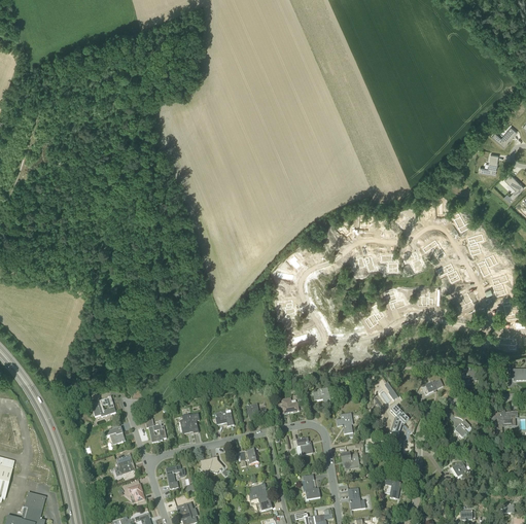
[(506,140),(507,141),(507,140),(507,139),(511,135),(515,130),(516,130),(510,125),(506,129),(506,130),(501,136),(500,136),(494,130),(491,134),(503,144),(506,140)]
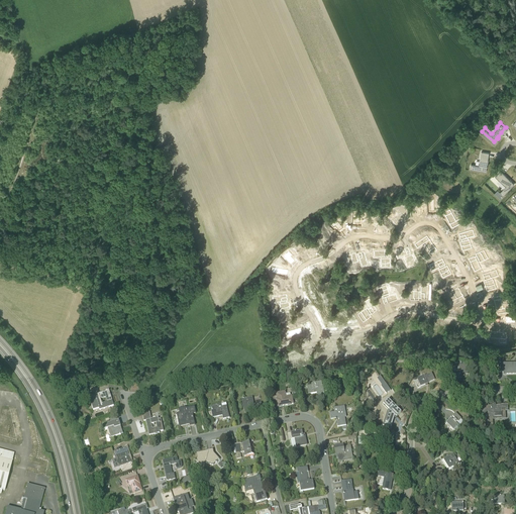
[(478,163),(470,162),(469,167),(485,169),(486,164),(487,164),(487,163),(486,163),(487,157),(488,150),(481,148),(480,155),(478,163)]
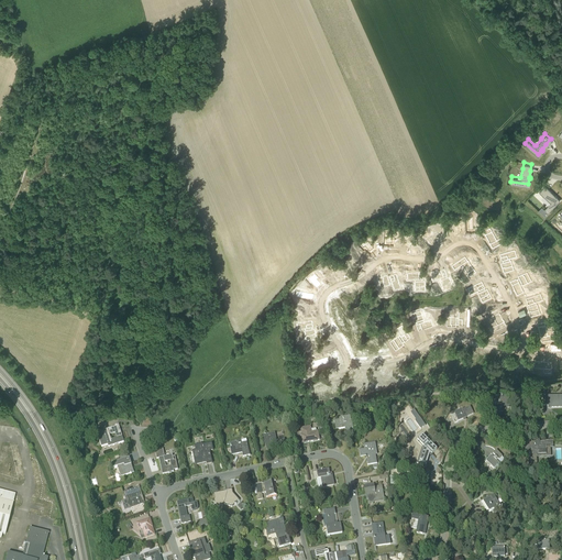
[(550,199),(550,200),(543,207),(547,210),(559,198),(554,194),(555,193),(554,193),(553,193),(550,188),(544,184),(543,184),(538,189),(542,194),(543,193),(550,199)]
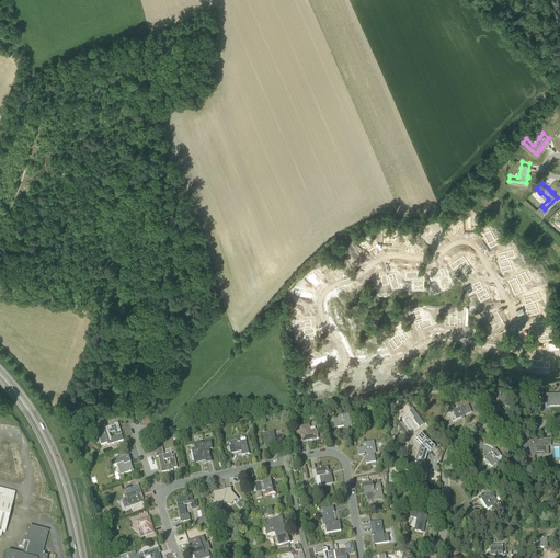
[(465,220),(450,221),(452,229),(470,228),(470,213),(465,213),(465,220)]
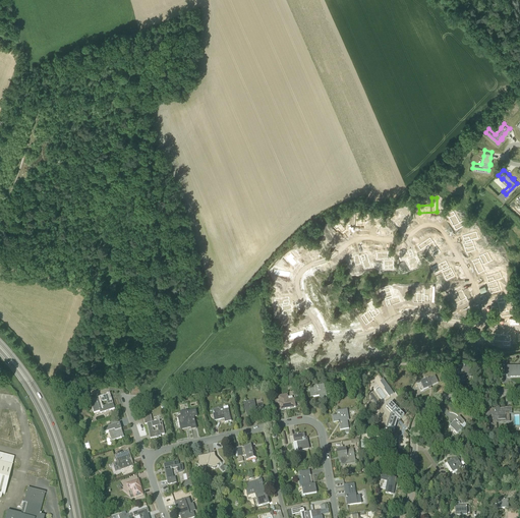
[(413,215),(404,204),(400,208),(403,214),(402,215),(402,214),(395,220),(400,227),(408,222),(406,219),(407,218),(408,219),(413,215)]
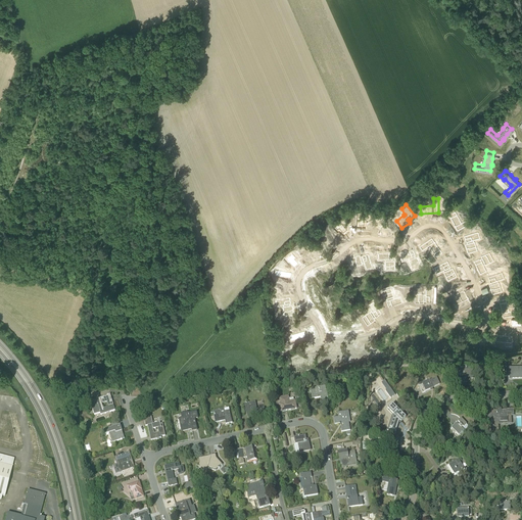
[(455,209),(447,213),(456,229),(470,222),(467,218),(461,221),(455,209)]
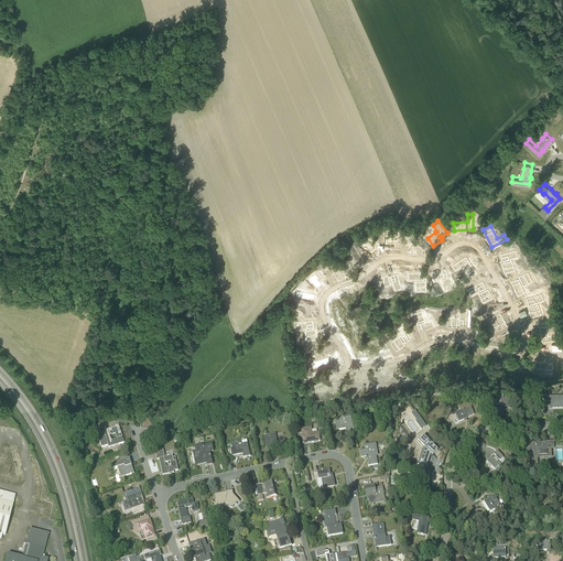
[(394,232),(386,230),(386,243),(408,243),(408,236),(393,236),(394,232)]
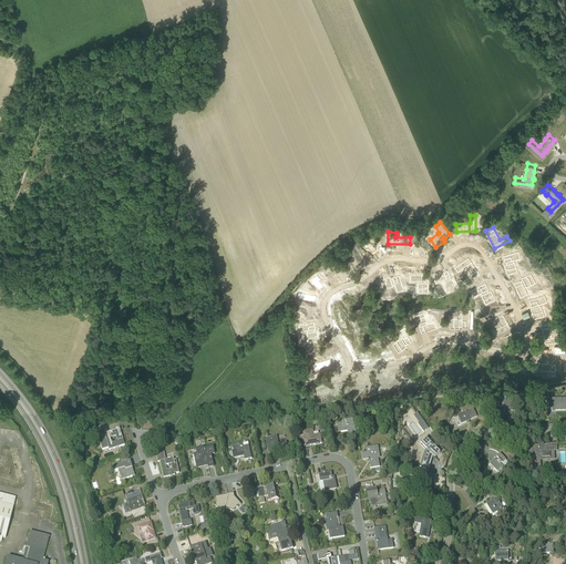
[(376,248),(368,239),(362,245),(364,247),(353,256),(358,262),(376,248)]
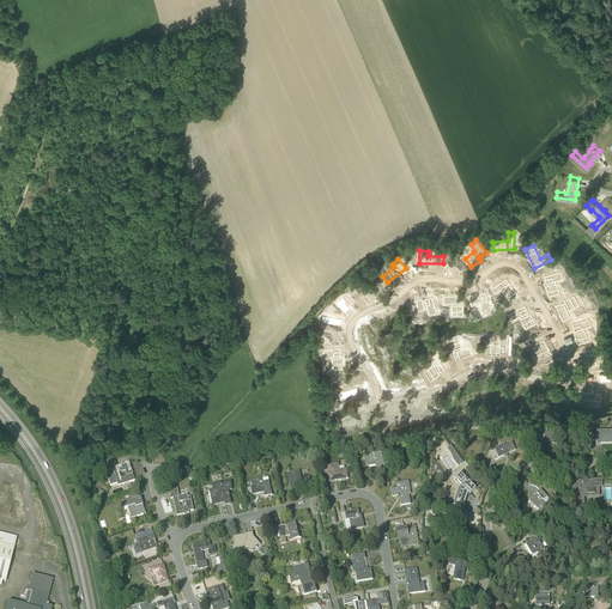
[(559,269),(544,273),(546,281),(547,280),(547,282),(544,284),(547,294),(558,291),(555,279),(562,276),(559,269)]
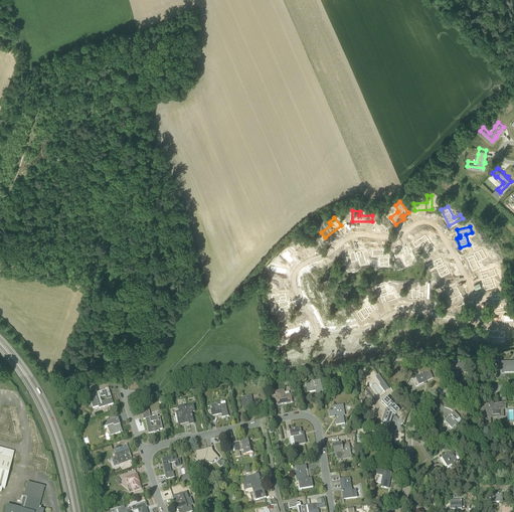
[(435,246),(423,232),(412,240),(414,244),(421,239),(429,250),(435,246)]
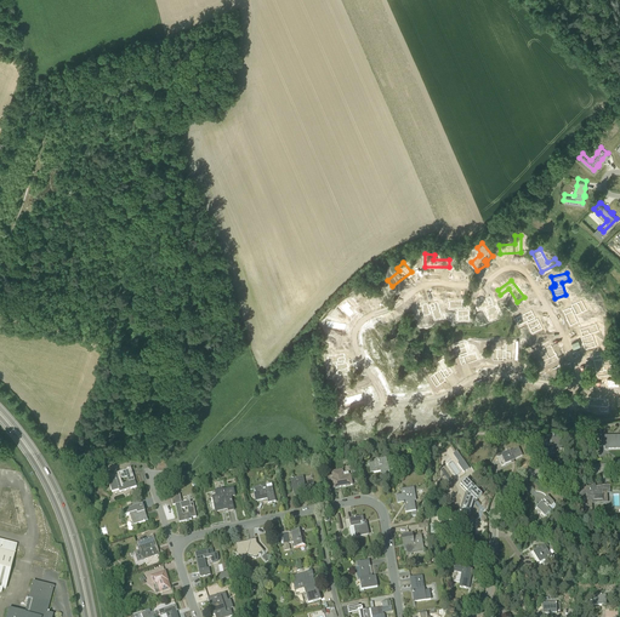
[(346,300),(339,306),(347,315),(365,298),(360,292),(348,303),(346,300)]
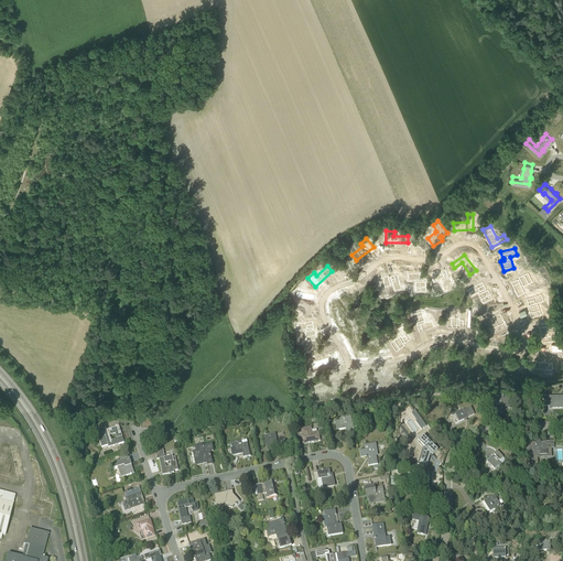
[(444,267),(430,273),(432,280),(440,277),(440,279),(443,288),(453,284),(448,276),(445,277),(444,274),(446,273),(444,267)]
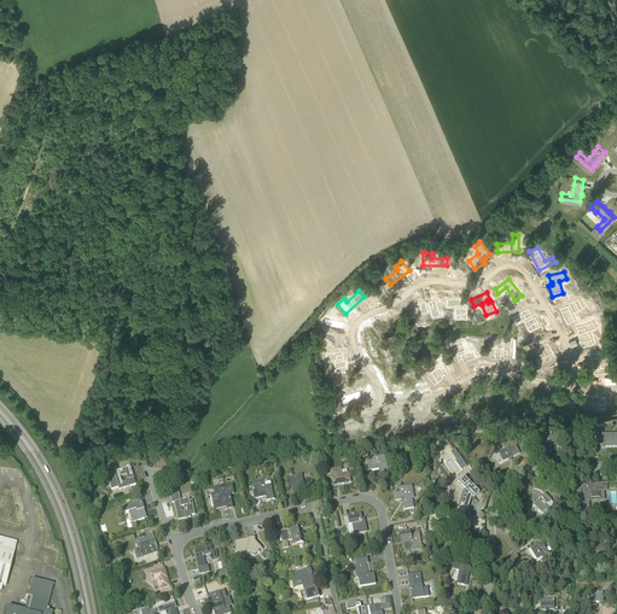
[(463,296),(446,297),(447,304),(454,304),(454,307),(454,317),(466,316),(465,305),(461,305),(461,304),(463,304),(463,296)]
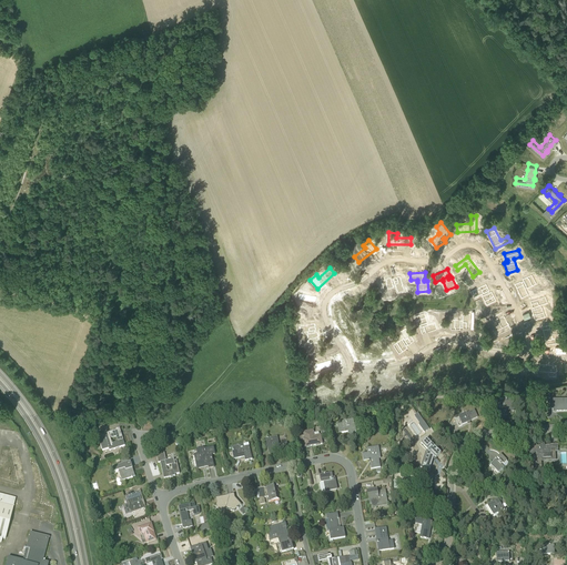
[(530,272),(522,276),(523,280),(522,280),(520,279),(514,282),(520,296),(527,293),(524,286),(525,285),(526,285),(535,281),(530,272)]
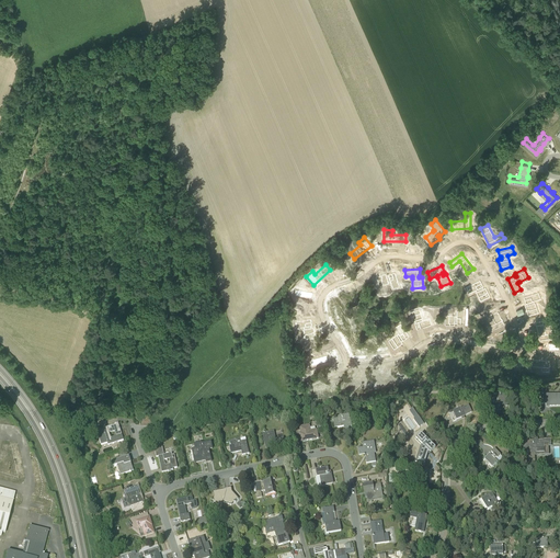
[(385,272),(375,275),(378,285),(388,282),(388,281),(389,281),(391,287),(399,285),(393,271),(387,273),(387,274),(386,275),(385,272)]
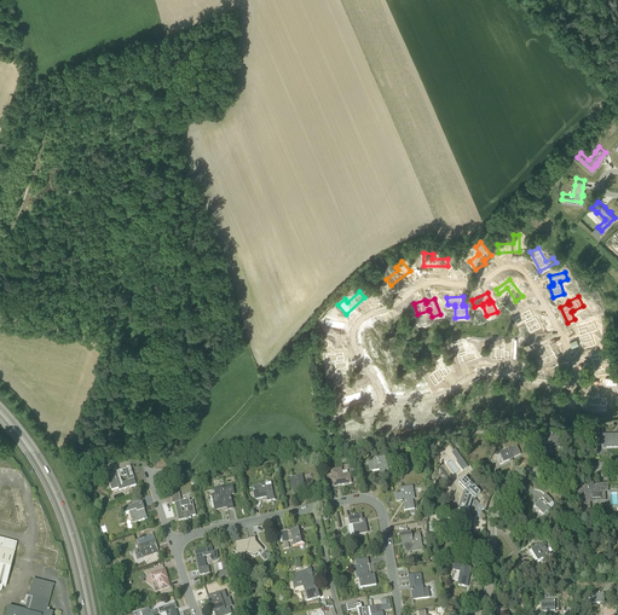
[(529,307),(513,314),(517,320),(524,317),(525,319),(530,329),(539,324),(535,314),(531,315),(530,314),(531,314),(529,307)]
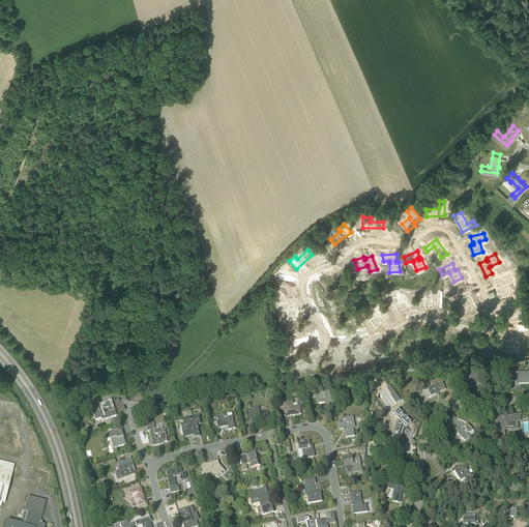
[(294,275),(278,271),(277,276),(286,279),(283,291),(290,293),(294,275)]
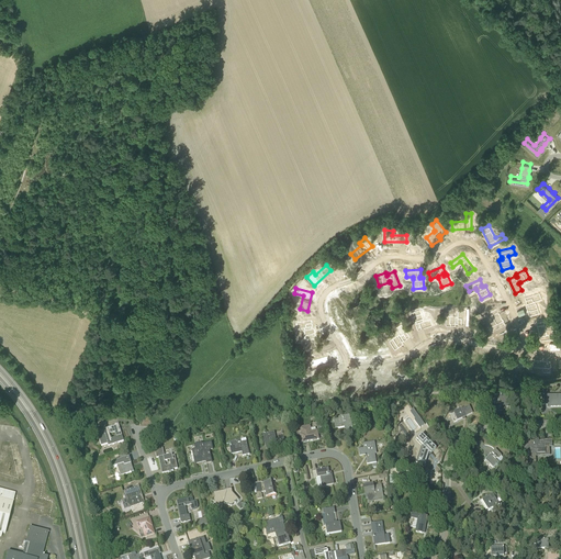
[(541,298),(538,291),(524,297),(526,303),(528,302),(529,304),(525,305),(528,314),(538,311),(535,301),(534,301),(541,298)]
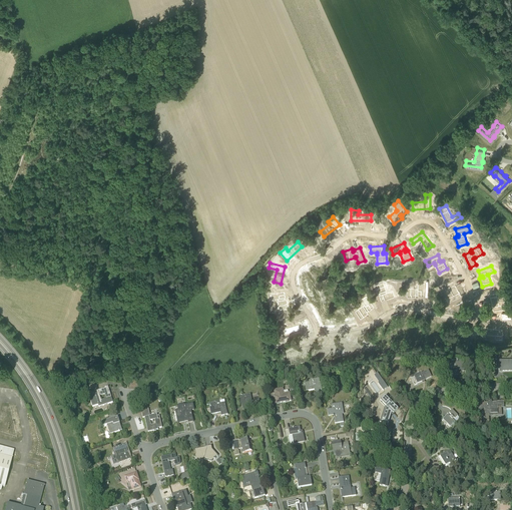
[(453,279),(446,282),(452,294),(445,297),(447,301),(460,295),(453,279)]
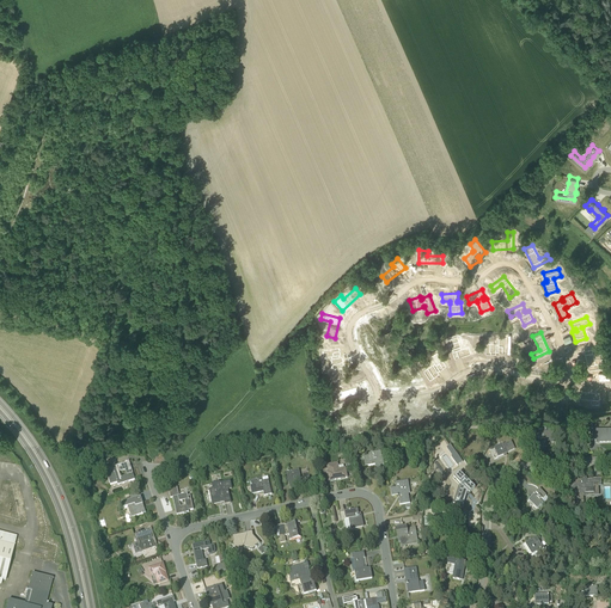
[(498,341),(484,341),(484,351),(495,351),(495,348),(498,348),(498,350),(505,350),(505,333),(498,333),(498,341)]
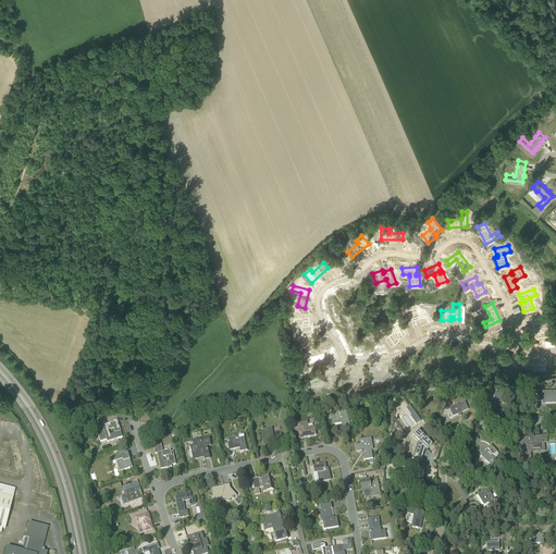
[(415,305),(405,308),(408,318),(412,317),(412,318),(410,319),(412,325),(428,320),(425,314),(418,317),(418,315),(415,305)]
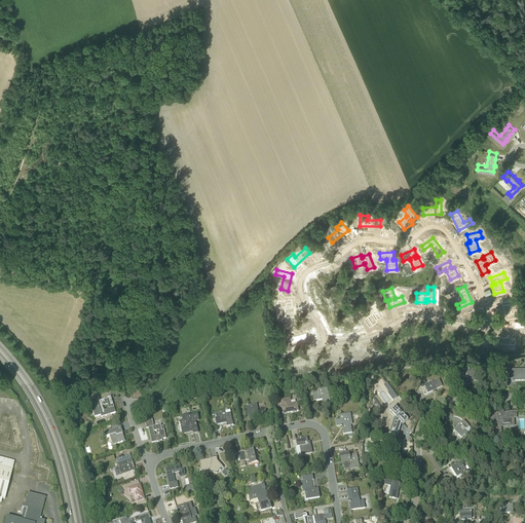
[(337,298),(333,292),(320,299),(328,313),(338,307),(334,300),(337,298)]
